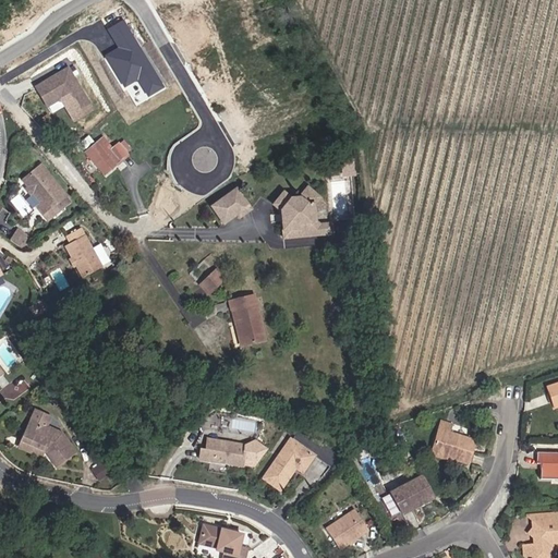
[(122,22),(108,31),(119,48),(105,58),(124,89),(136,82),(147,99),(164,89),(122,22)]
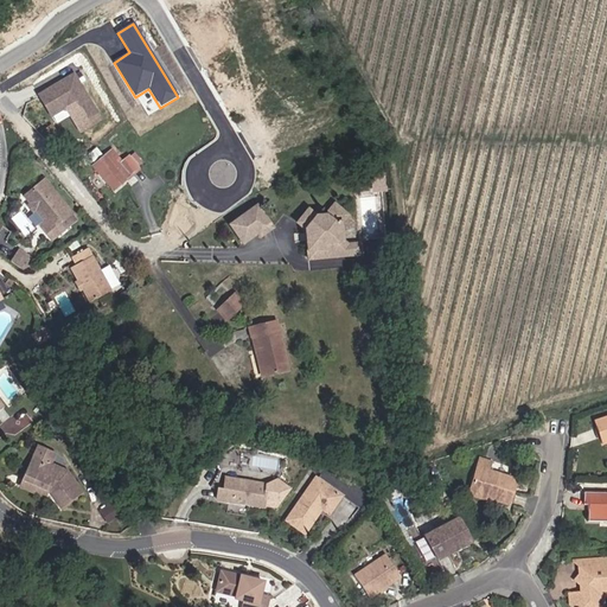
[(80,132),(100,119),(72,75),(58,83),(61,85),(56,88),(55,85),(38,96),(50,116),(51,115),(62,109),(66,110),(70,116),(80,132)]
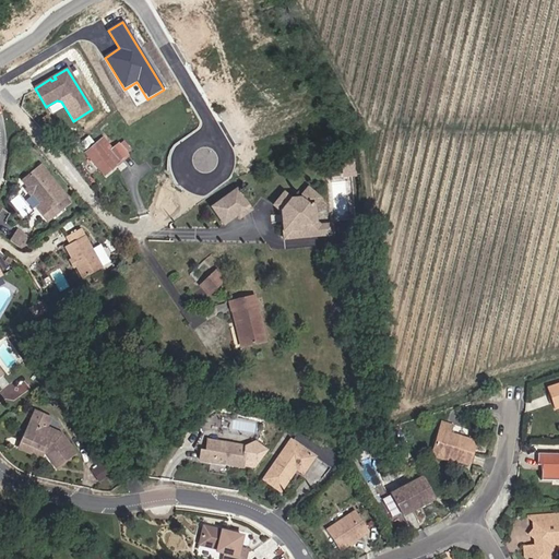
[(47,106),(51,115),(64,107),(61,102),(57,100),(47,106)]
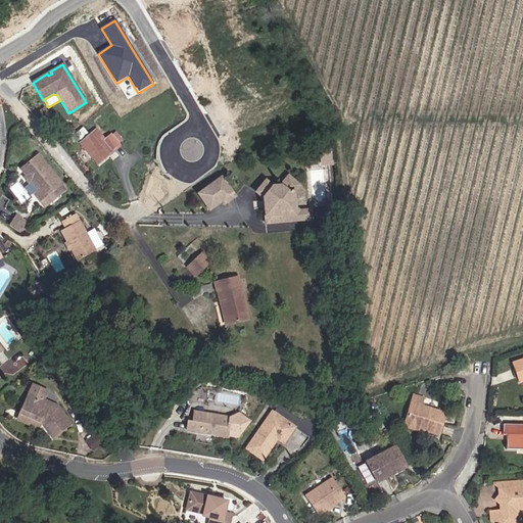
[(82,142),(99,161),(119,145),(110,135),(105,139),(96,129),(82,142)]
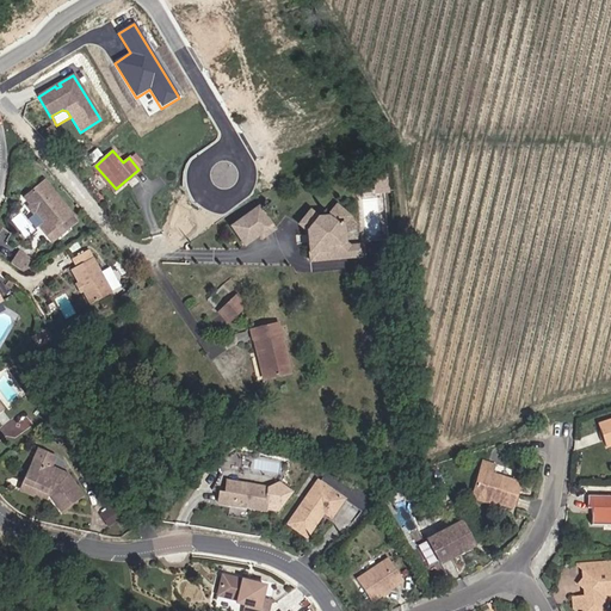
[(32,204),(34,205),(37,210),(47,221),(42,226),(54,240),(66,230),(61,224),(75,213),(48,179),(26,196),(32,204)]
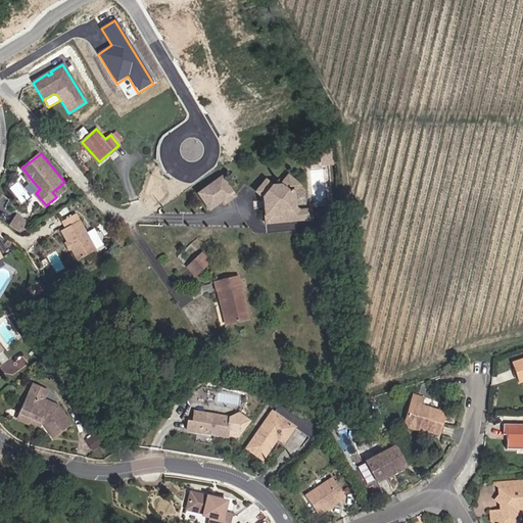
[(280,184),(273,184),(266,179),(256,190),(264,195),(268,197),(269,205),(265,205),(267,221),(312,216),(311,207),(299,208),(295,205),(290,205),(288,190),(293,190),(299,183),(288,174),(280,184)]
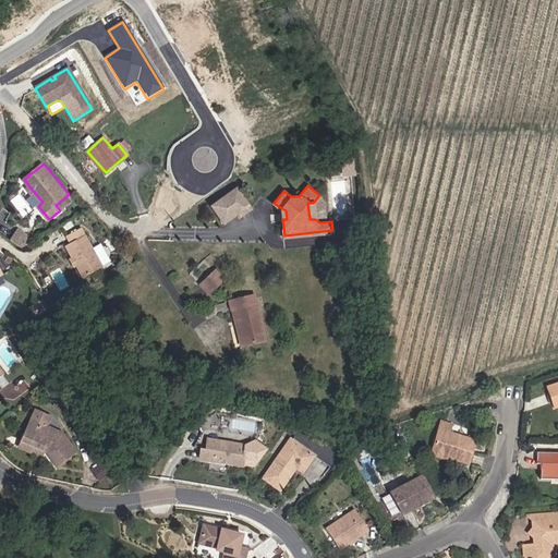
[(239,217),(250,208),(234,189),(210,206),(222,223),(235,214),(239,217)]
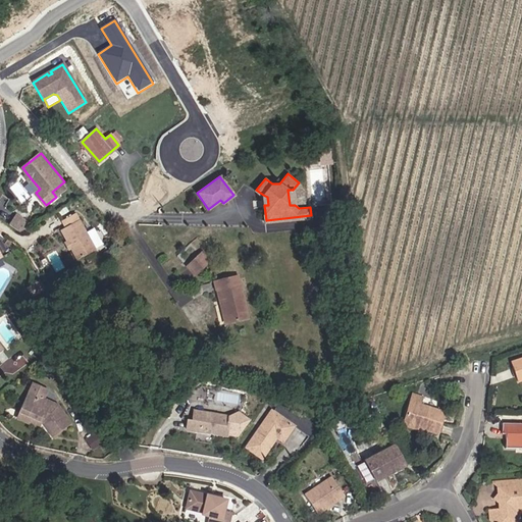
[(96,246),(103,242),(96,228),(88,232),(76,212),(63,220),(66,226),(62,229),(69,242),(72,242),(73,244),(72,247),(79,259),(97,249),(96,246)]
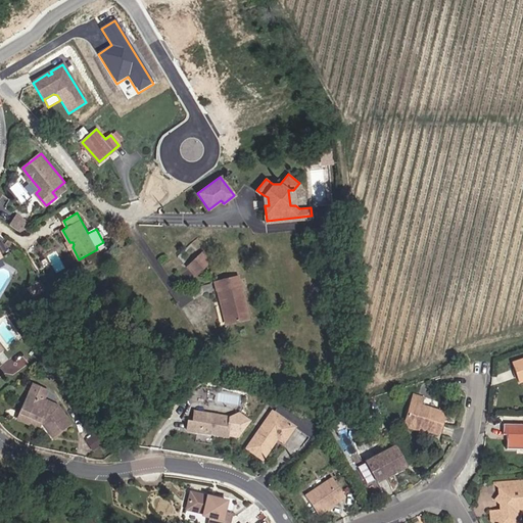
[(34,227),(17,217),(10,227),(20,234),(34,227)]
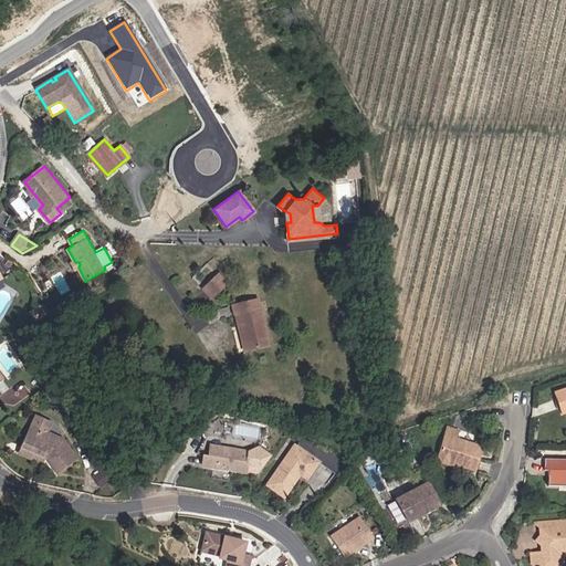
[(229,284),(220,275),(203,290),(212,300),(229,284)]
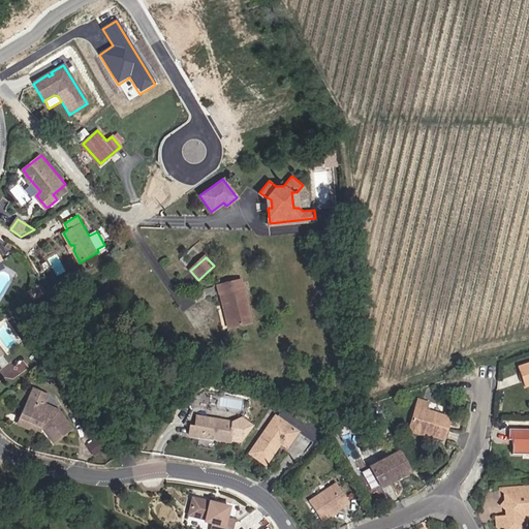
[(241,280),(217,286),(220,296),(223,294),(231,328),(251,322),(241,280)]
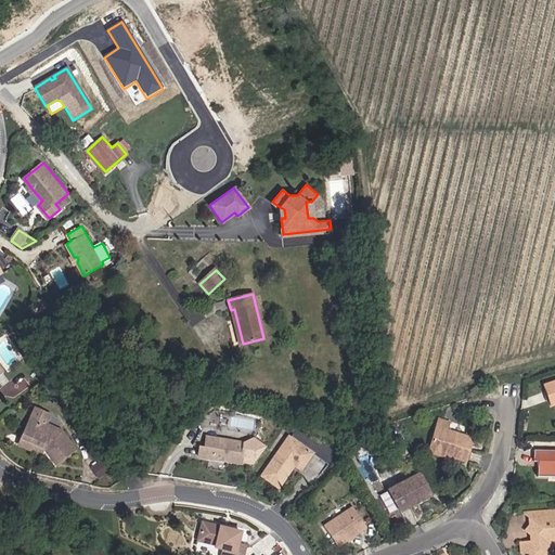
[(36,314),(49,308),(43,298),(31,306),(36,314)]
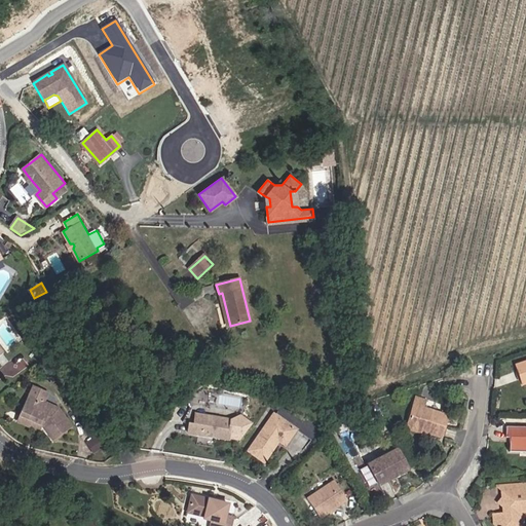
[(219,294),(227,326),(230,326),(222,293),(219,294)]
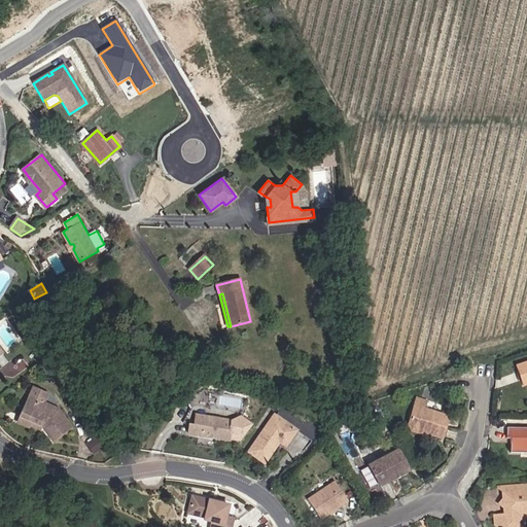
[(50,392),(35,385),(22,415),(43,424),(54,440),(73,426),(60,408),(46,400),(50,392)]
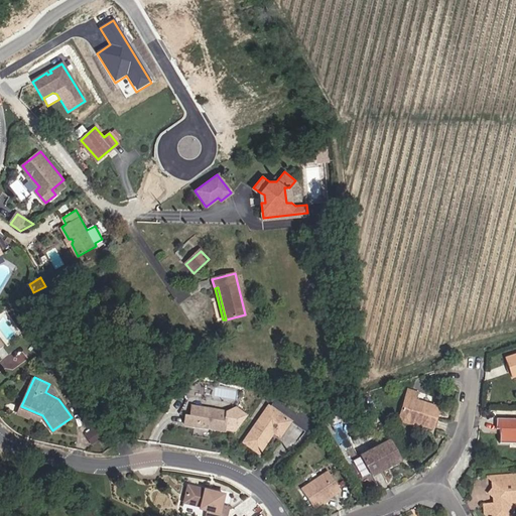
[(400,415),(417,421),(416,423),(431,428),(438,408),(416,401),(418,393),(408,390),(400,415)]
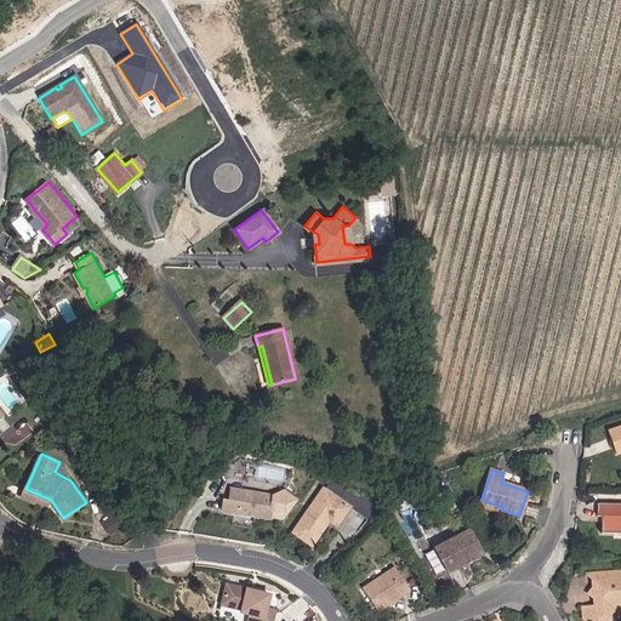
[(523,484),(524,477),(506,473),(503,480),(523,484)]
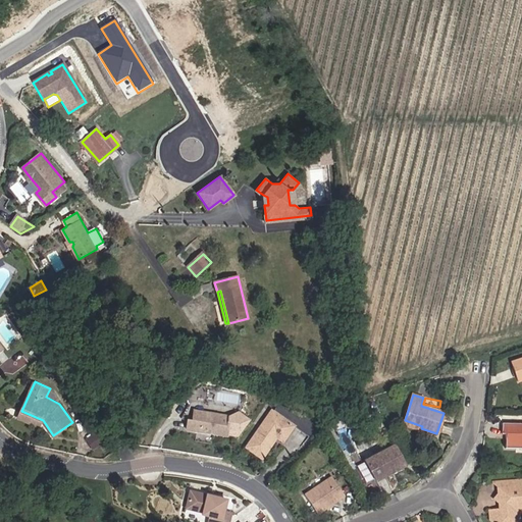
[(312,428),(316,422),(307,415),(303,421),(280,404),(275,411),(274,410),(247,447),(262,458),(278,436),(283,440),(295,426),(307,434),(312,428)]
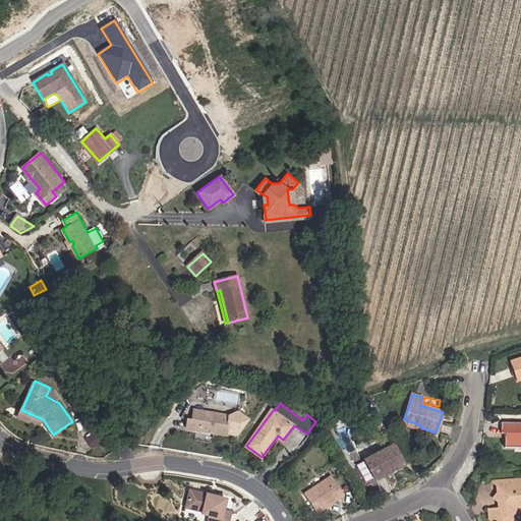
[(187,427),(192,428),(208,431),(210,429),(214,429),(215,432),(238,436),(250,419),(239,411),(227,414),(195,409),(193,420),(188,419),(187,427)]
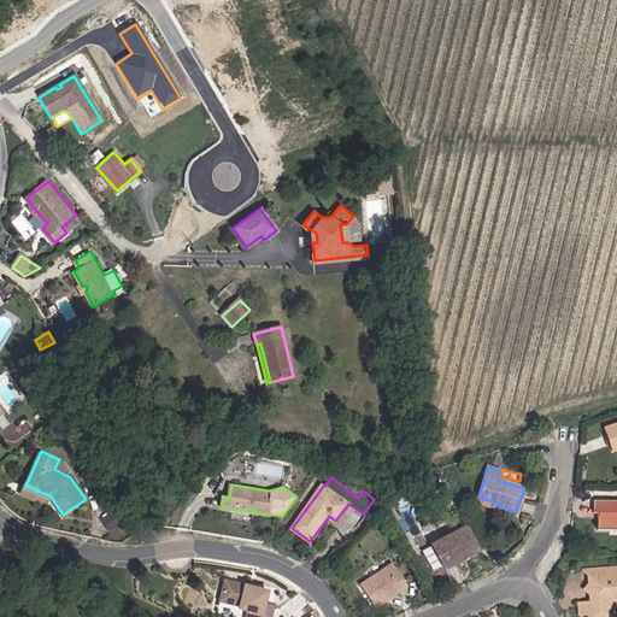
[(22,494),(47,506),(51,497),(25,486),(22,494)]
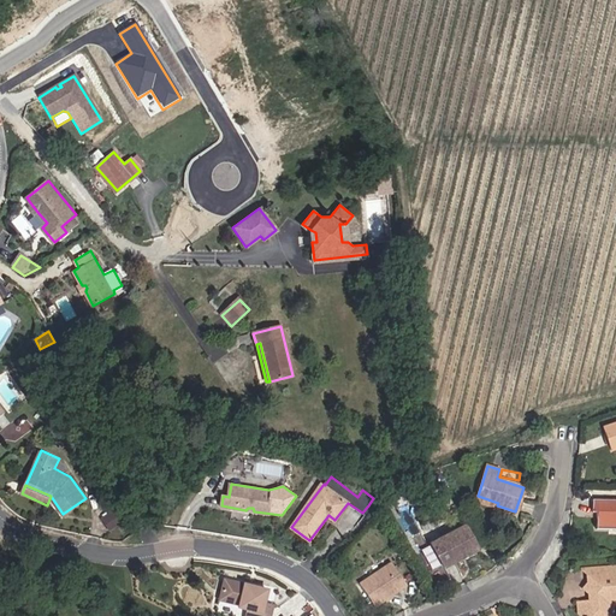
[(477,502),(496,509),(497,505),(498,503),(478,496),(477,502)]
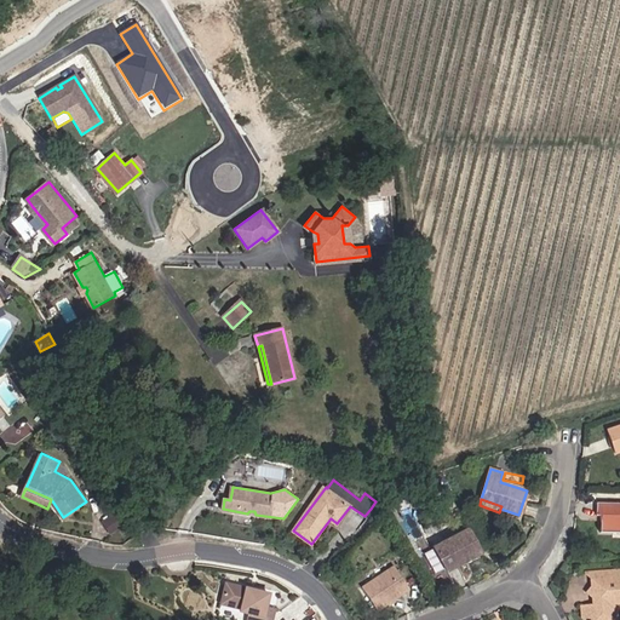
[(601,532),(619,530),(619,504),(598,504),(598,515),(602,516),(601,532)]
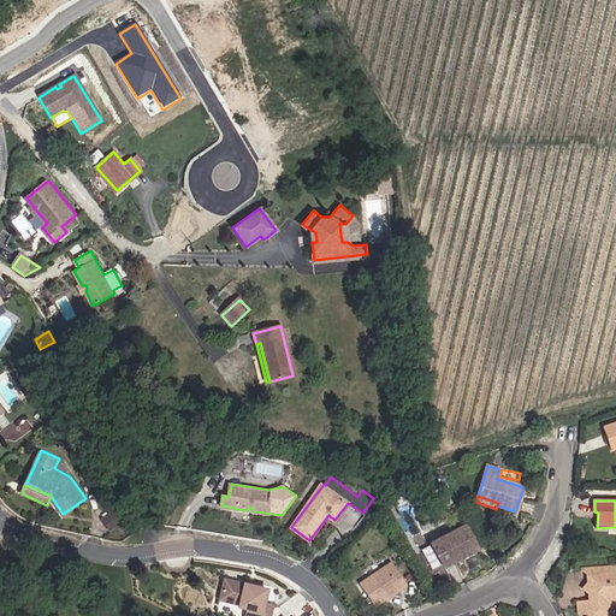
[(479,549),(466,525),(432,544),(445,568),(479,549)]
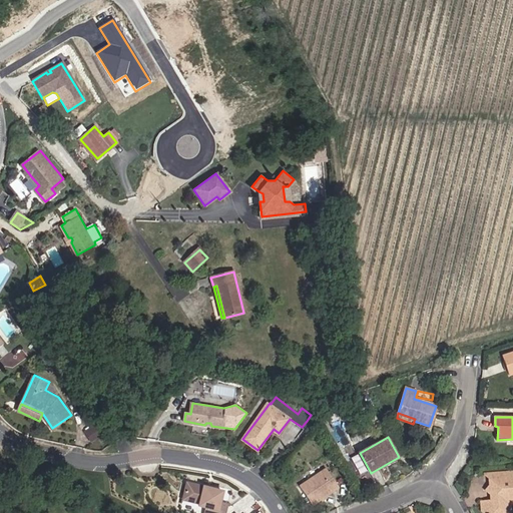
[(300,485),(313,505),(322,499),(328,496),(340,487),(328,468),(300,485)]
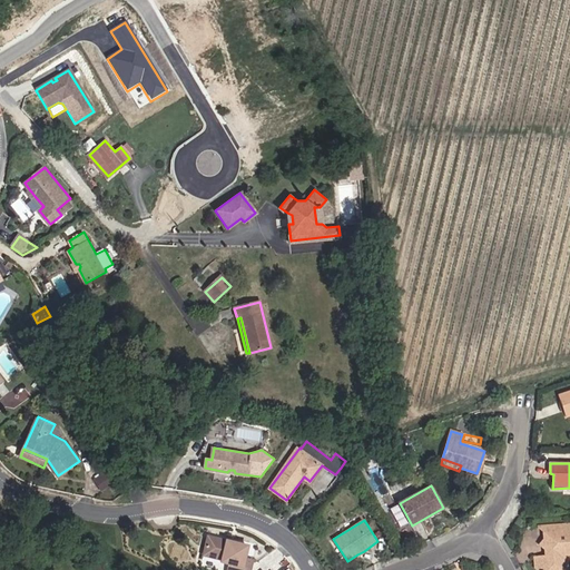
[(304,537),(311,531),(304,526),(298,531),(300,532),(301,533),(302,534),(303,536),(304,537)]
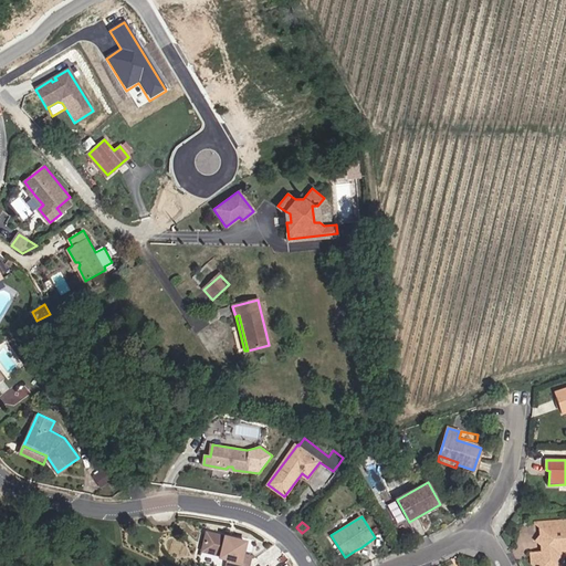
[(565,522),(546,523),(547,532),(553,532),(554,541),(547,541),(548,546),(542,552),(541,554),(532,554),(533,564),(535,565),(564,565),(564,558),(565,555),(565,522)]
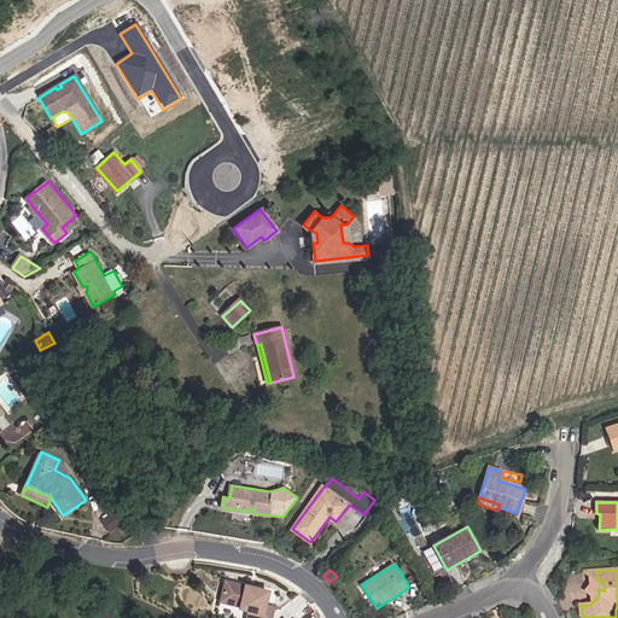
[(596,571),(590,571),(592,602),(599,596),(598,590),(605,590),(604,581),(598,581),(596,571)]
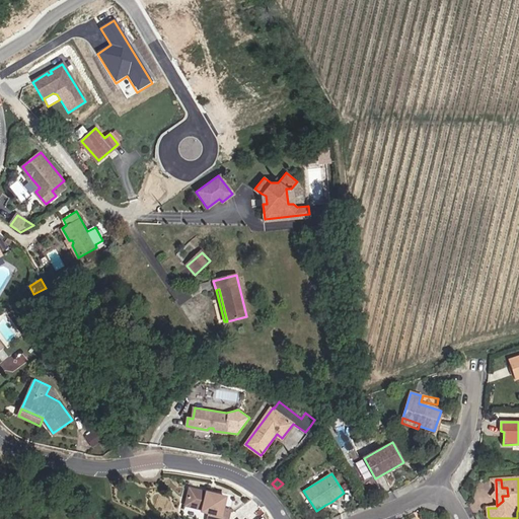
[(224,518),(220,518),(222,511),(225,499),(190,491),(186,508),(203,511),(202,514),(210,515),(208,518),(224,518)]
